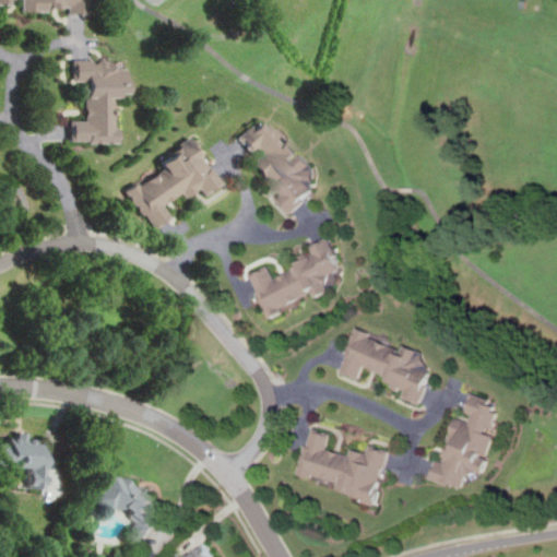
[(0,4),(4,4),(4,0),(18,0),(18,12),(39,12),(39,3),(47,3),(47,8),(62,8),(62,16),(80,16),(79,0),(0,0),(0,4)]
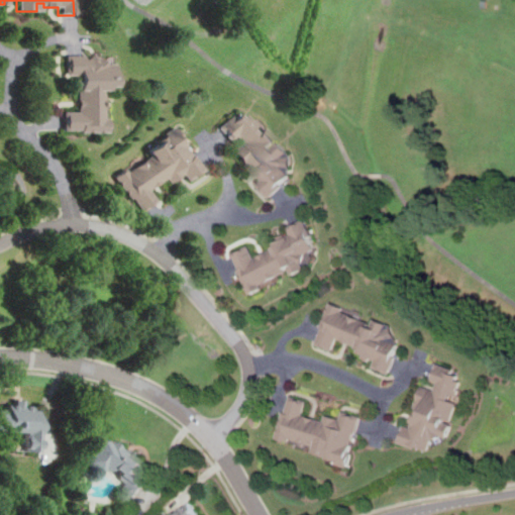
[(60,114),(60,131),(78,131),(78,133),(105,133),(105,120),(99,120),(100,92),(103,92),(104,88),(115,88),(116,77),(109,77),(109,66),(101,65),(96,60),(92,63),(87,58),(83,62),(78,61),(80,57),(61,57),(61,78),(69,78),(69,92),(73,92),(73,114),(60,114)]
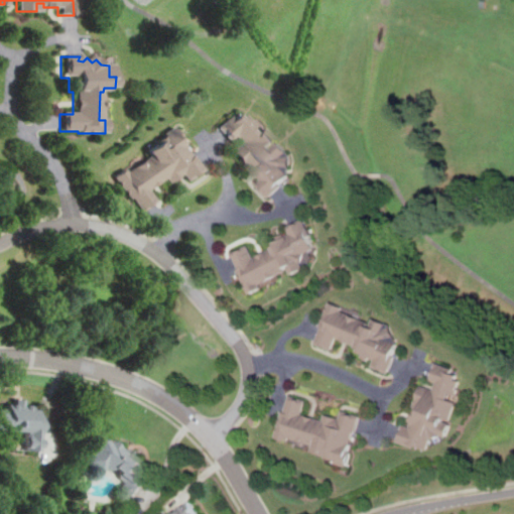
[(228,119),(217,128),(226,139),(233,133),(241,143),(233,151),(244,165),(250,160),(256,168),(252,171),(260,180),(254,186),(266,201),(281,187),(279,184),(286,178),(289,156),(275,143),(269,149),(266,146),(271,142),(260,128),(252,135),(247,129),(250,126),(242,116),(238,120),(236,118),(231,122),(228,119)]
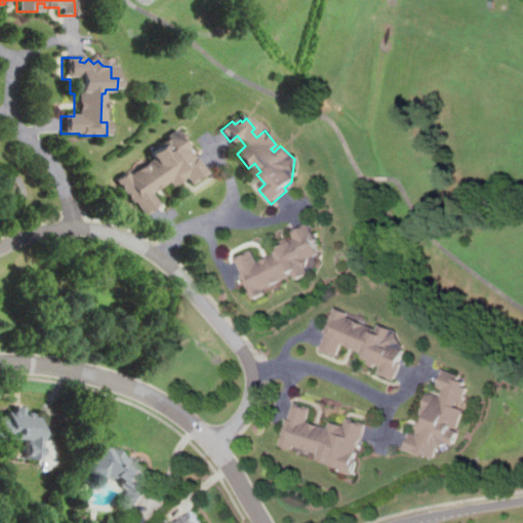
[(125,174),(116,180),(142,218),(158,207),(149,194),(165,183),(168,187),(182,177),(188,186),(203,174),(183,144),(184,143),(174,129),(162,137),(165,142),(147,155),(151,161),(127,177),(125,174)]
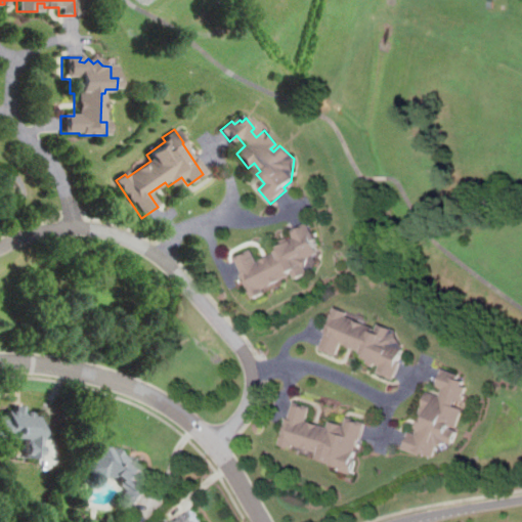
[(232,258),(241,273),(237,275),(251,300),(264,293),(263,291),(290,276),(288,273),(290,272),(294,279),(306,273),(304,268),(307,258),(317,253),(311,241),(312,240),(305,224),(291,232),(294,238),(276,249),(277,251),(256,262),(249,249),(232,258)]
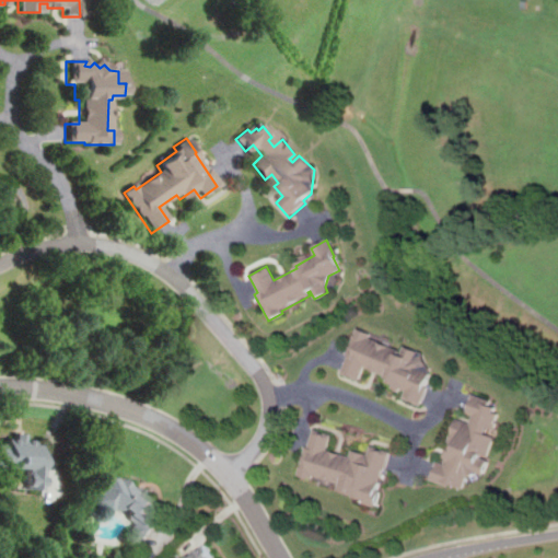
[(355,328),(344,356),(347,357),(339,375),(358,383),(363,369),(387,378),(386,383),(405,391),(402,398),(419,406),(426,388),(423,387),(429,374),(418,370),(415,359),(417,352),(402,347),(399,355),(397,353),(398,350),(369,339),(371,335),(355,328)]
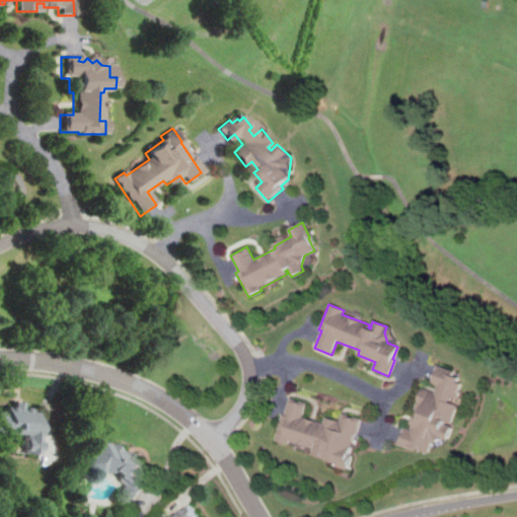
[(436,366),(430,383),(438,385),(435,394),(421,389),(414,410),(422,413),(421,416),(417,415),(412,431),(401,428),(395,446),(416,453),(417,451),(427,454),(431,444),(441,439),(448,442),(453,427),(444,425),(445,423),(451,426),(458,405),(449,402),(451,396),(456,397),(460,384),(456,383),(458,378),(452,376),(453,372),(436,366)]
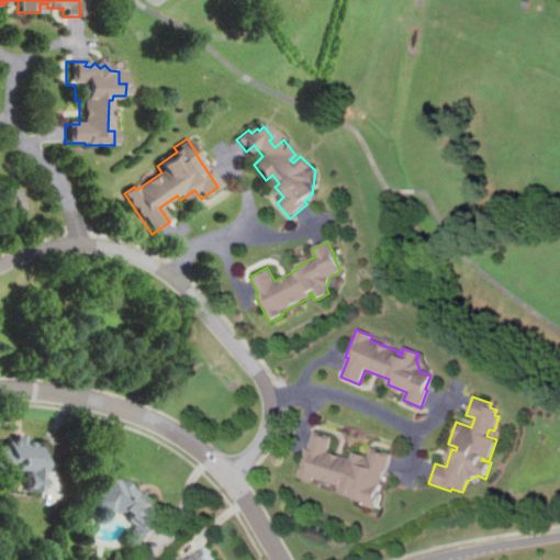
[(313,432),(308,449),(304,448),(294,479),(313,484),(314,480),(339,488),(337,493),(356,500),(355,503),(374,510),(379,495),(376,494),(382,471),(384,472),(390,456),(372,450),(369,458),(351,452),(349,458),(328,451),(333,437),(313,432)]
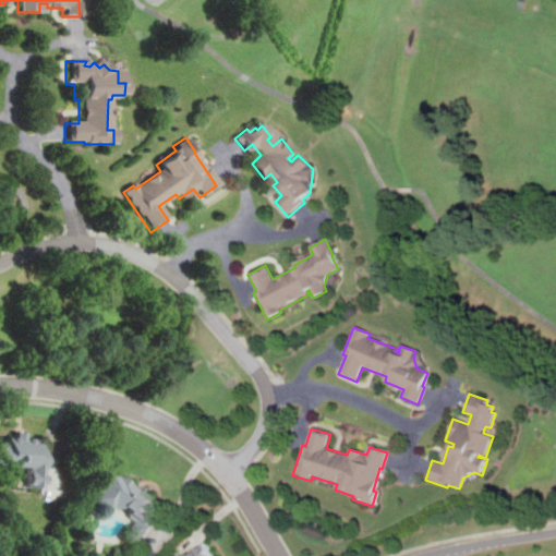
[(41,490),(41,443),(24,443),(24,433),(7,433),(7,444),(0,444),(0,470),(21,470),(21,488),(41,490)]
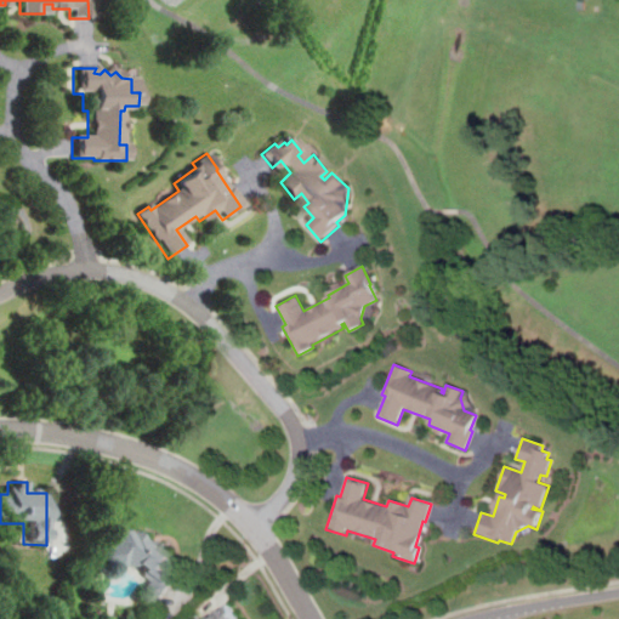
[(143,581),(137,594),(158,605),(172,578),(162,572),(172,554),(117,523),(98,556),(143,581)]
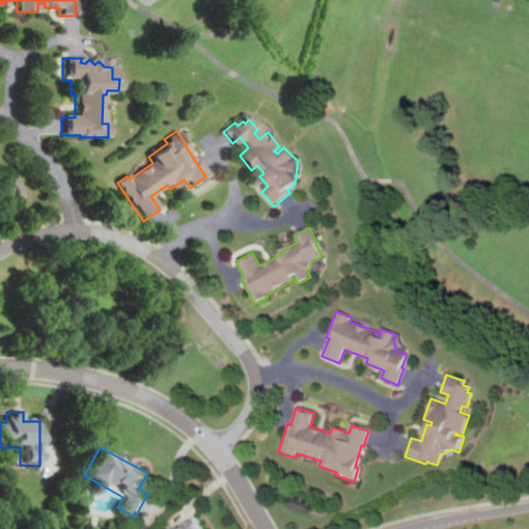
[(203,528),(198,518),(174,528),(203,528)]
